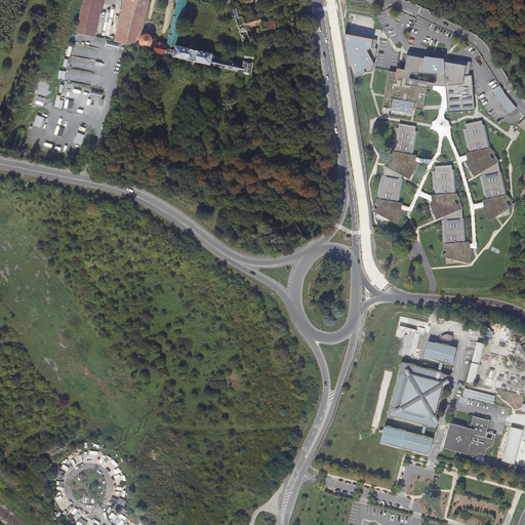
[(83,0),(83,1),(76,33),(91,36),(99,0),(83,0)]
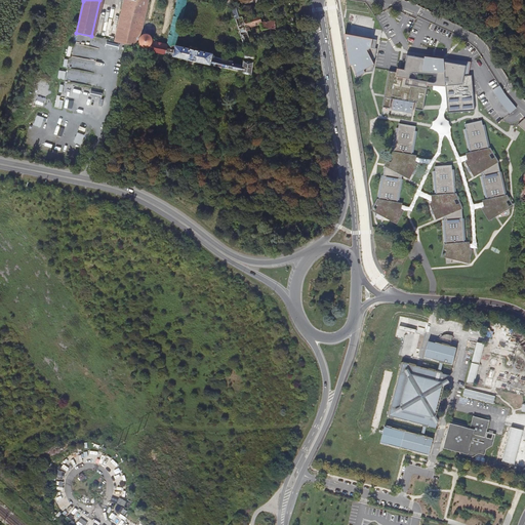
[(104,0),(99,0),(91,36),(96,37),(104,0)]
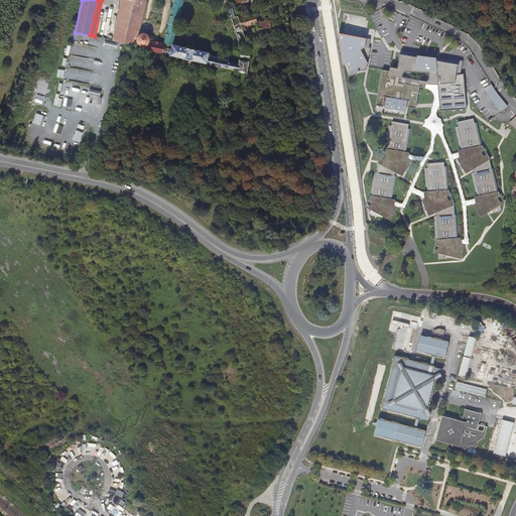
[(124,43),(134,0),(132,0),(122,0),(113,41),(124,43)]
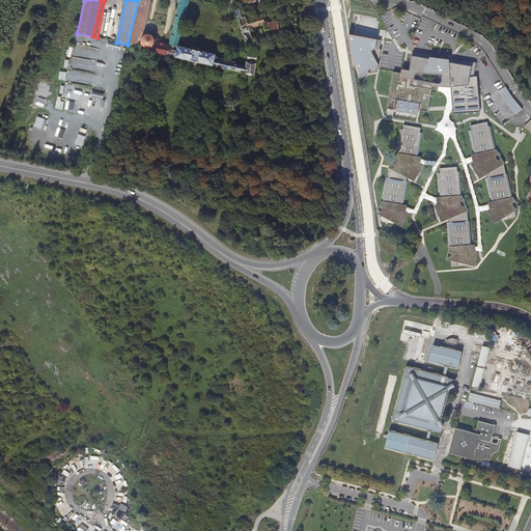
[(143,35),(150,0),(137,0),(138,0),(128,45),(152,51),(155,42),(155,38),(154,37),(152,36),(151,34),(149,34),(147,34),(145,34),(143,35)]
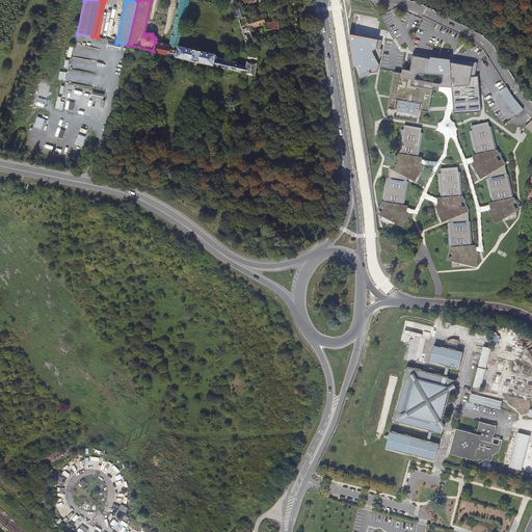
[(180,0),(179,7),(169,45),(167,54),(177,56),(180,46),(186,15),(189,0),(180,0)]
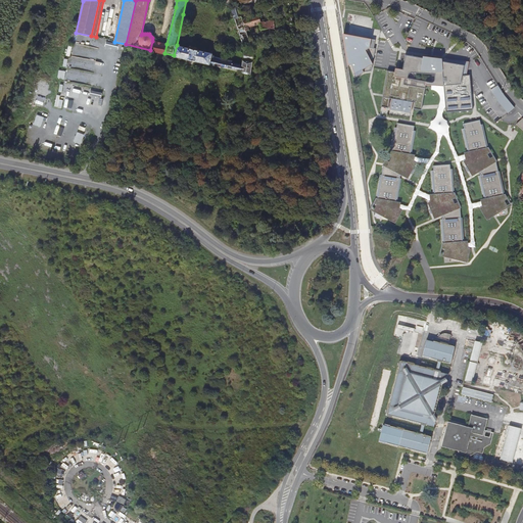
[(283,32),(283,27),(282,27),(282,28),(262,29),(255,29),(255,35),(262,34),(262,38),(267,37),(267,35),(283,33),(283,32)]
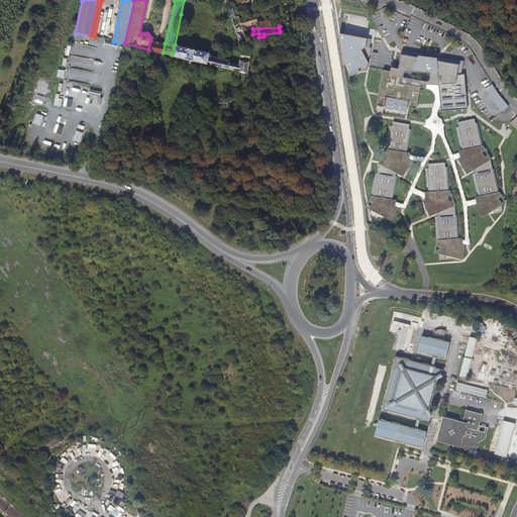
[(369,63),(367,59),(370,57),(372,47),(365,46),(367,38),(340,32),(347,62),(350,63),(351,76),(359,71),(368,70),(369,63)]
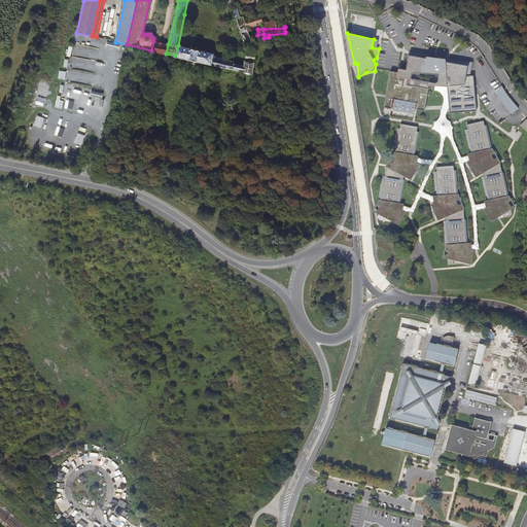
[(153,41),(151,50),(166,54),(168,44),(153,41)]
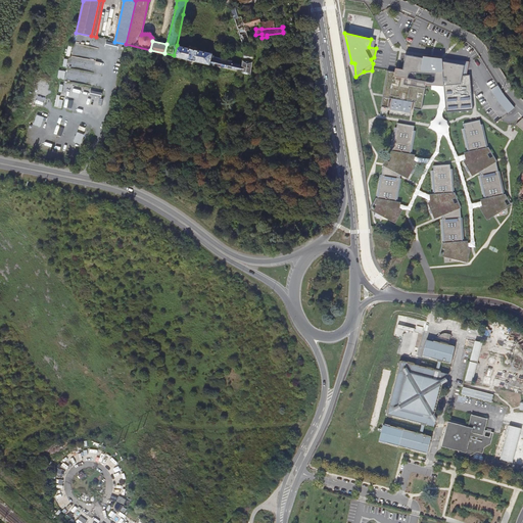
[(212,53),(177,45),(174,55),(201,62),(209,64),(211,56),(212,53)]
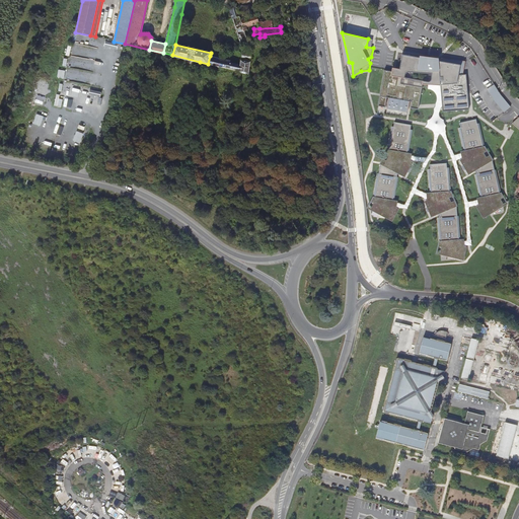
[(241,60),(240,63),(240,64),(239,71),(239,72),(248,74),(251,50),(243,49),(241,60)]
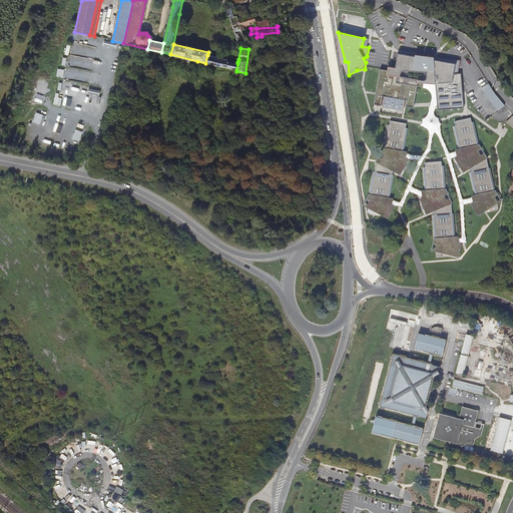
[(461,73),(453,74),(455,63),(434,60),(434,61),(427,60),(427,58),(398,53),(396,61),(395,67),(391,67),(390,71),(380,69),(376,93),(376,94),(374,104),(381,106),(383,96),(384,96),(382,107),(403,110),(405,100),(406,100),(407,100),(406,106),(413,108),(414,105),(414,103),(416,93),(417,87),(418,83),(434,84),(435,84),(438,110),(464,108),(461,73)]
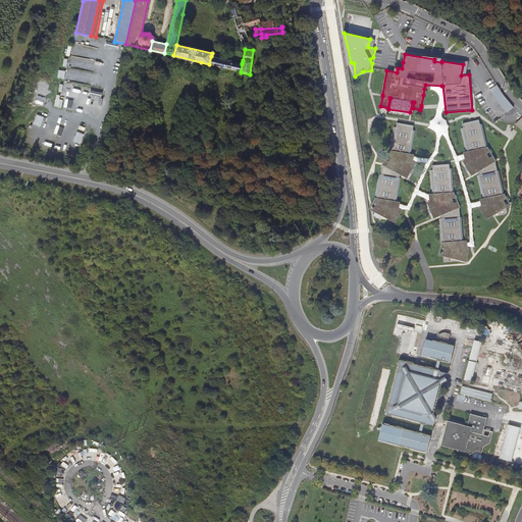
[(231,61),(211,56),(209,64),(241,71),(242,64),(231,62),(231,61)]
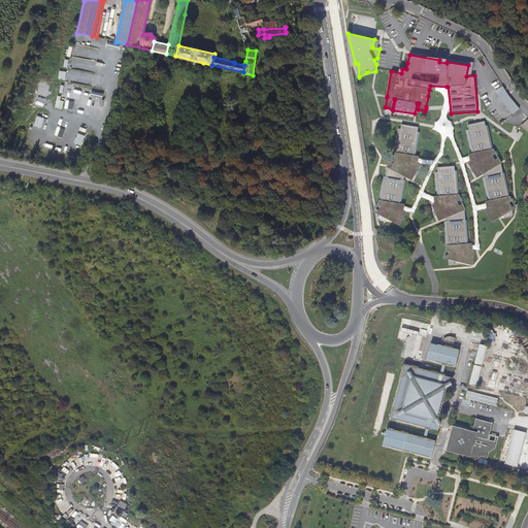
[(495,91),(498,95),(501,100),(513,114),(520,108),(509,95),(503,86),(495,91)]
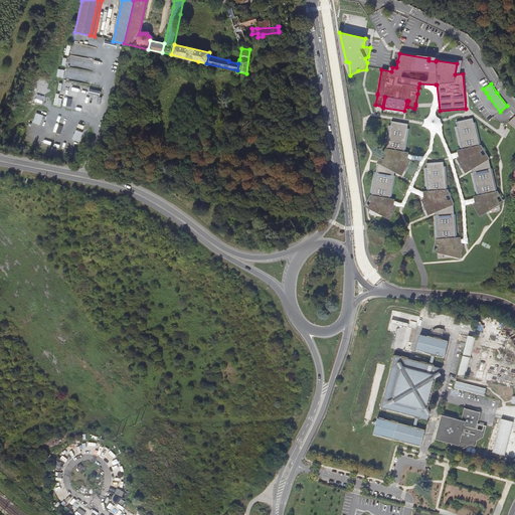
[(42,125),(44,115),(36,113),(33,122),(42,125)]
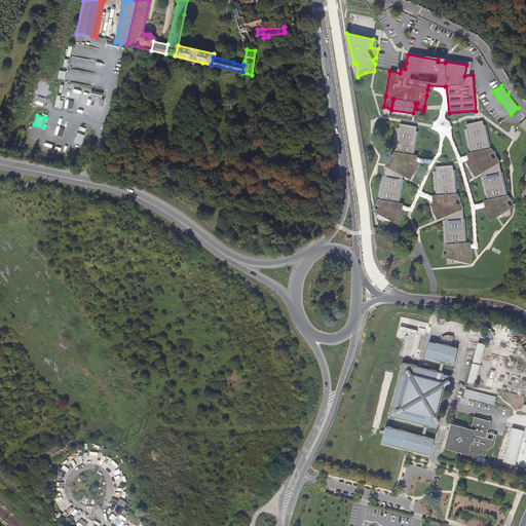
[(486,129),(485,125),(484,125),(483,121),(465,125),(466,129),(464,129),(465,134),(466,134),(467,136),(466,136),(467,140),(468,140),(470,143),(467,144),(468,148),(471,148),(471,150),(470,150),(471,154),(468,154),(470,157),(471,161),(468,162),(468,161),(467,162),(470,167),(472,166),(478,176),(482,173),(482,174),(483,177),(482,177),(483,181),(484,181),(484,183),(483,183),(484,187),(485,187),(486,191),(485,191),(486,195),(487,195),(487,196),(486,196),(487,200),(485,200),(486,204),(487,209),(484,211),(486,214),(488,213),(492,220),(497,217),(509,210),(504,203),(510,200),(508,196),(506,193),(508,193),(506,192),(505,193),(505,191),(506,191),(505,187),(504,187),(503,183),(504,183),(503,179),(502,179),(501,177),(503,177),(502,173),(500,173),(498,162),(495,163),(493,160),(492,161),(491,160),(491,161),(488,156),(493,153),(490,149),(490,145),(488,146),(488,144),(489,144),(488,139),(487,140),(486,136),(488,136),(487,132),(485,132),(485,129),(486,129)]
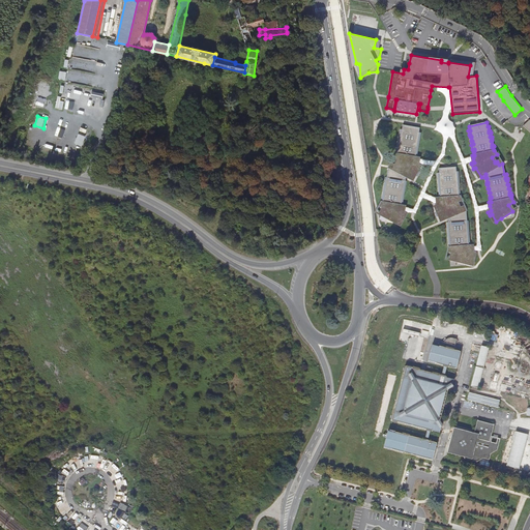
[(393,157),(399,160),(395,166),(392,164),(392,167),(391,168),(388,168),(386,178),(385,177),(384,182),(386,182),(385,184),(384,183),(383,188),(385,188),(384,192),(383,192),(382,194),(382,196),(383,197),(383,198),(382,198),(381,202),(379,206),(380,206),(385,209),(381,215),(387,218),(398,224),(402,217),(403,218),(406,214),(404,213),(403,213),(404,208),(404,205),(402,205),(403,201),(402,201),(402,199),(403,199),(404,195),(403,195),(403,190),(405,192),(405,186),(404,186),(404,184),(406,185),(406,180),(405,180),(406,178),(406,176),(411,179),(416,170),(417,171),(420,166),(417,165),(418,159),(418,157),(417,156),(417,153),(416,153),(416,151),(417,151),(418,147),(417,147),(417,143),(419,144),(420,139),(418,139),(418,137),(420,138),(421,133),(419,133),(419,129),(420,127),(403,125),(402,128),(402,129),(400,129),(399,134),(401,134),(401,136),(399,135),(398,140),(400,140),(399,144),(398,143),(396,148),(399,148),(398,150),(396,149),(395,153),(393,157)]
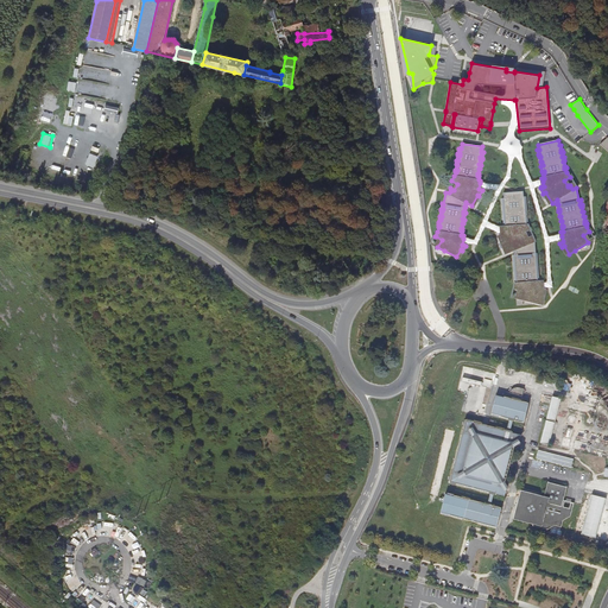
[(87,164),(95,166),(97,154),(89,153),(87,164)]
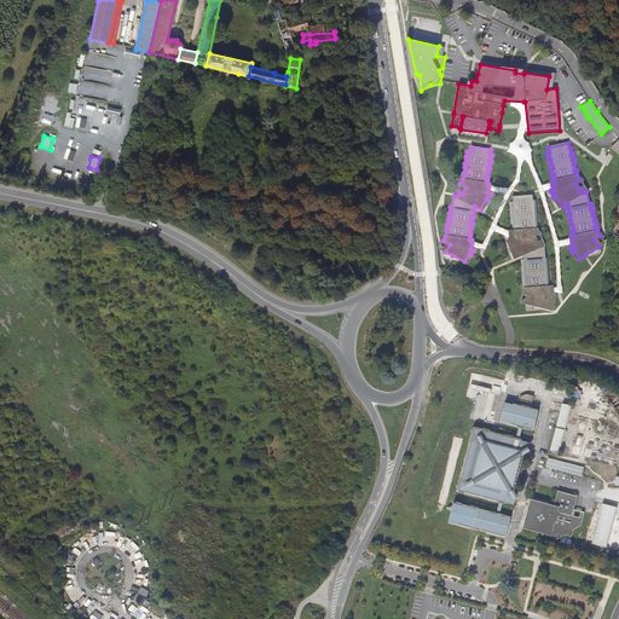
[(534,306),(549,310),(550,304),(550,301),(555,302),(555,296),(551,295),(551,287),(549,287),(549,282),(547,282),(547,279),(548,279),(548,275),(547,275),(545,270),(548,270),(548,265),(545,265),(545,264),(548,262),(547,258),(545,258),(544,247),(541,247),(538,242),(536,243),(532,237),(539,233),(537,230),(537,225),(536,225),(536,223),(537,223),(537,218),(534,218),(534,213),(537,213),(536,207),(534,208),(534,206),(536,206),(536,200),(533,201),(533,195),(525,196),(513,196),(513,202),(510,202),(510,207),(513,207),(513,209),(512,209),(512,214),(513,214),(513,219),(512,219),(512,224),(514,224),(514,226),(512,226),(513,230),(510,230),(510,235),(510,239),(508,241),(510,247),(513,246),(518,256),(524,254),(524,256),(524,259),(521,259),(522,265),(524,265),(524,266),(522,266),(522,271),(524,271),(524,276),(522,276),(524,281),(525,281),(525,283),(524,283),(524,288),(524,294),(530,295),(528,304),(534,305),(534,306)]
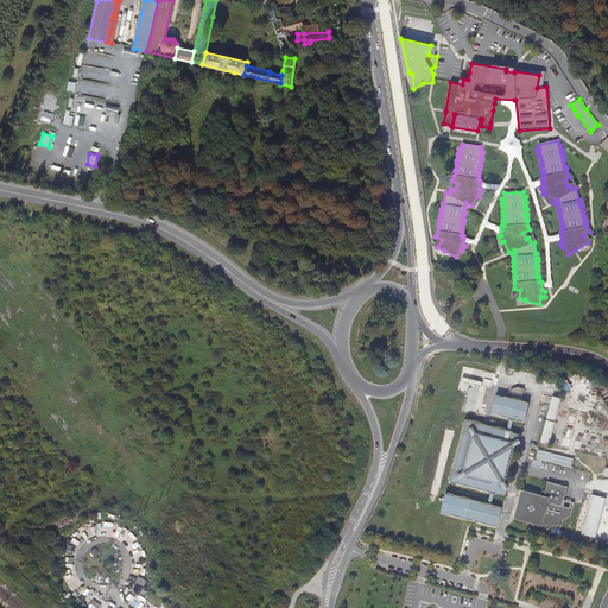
[(514,420),(513,422),(515,423),(515,420),(524,423),(529,405),(520,404),(521,400),(519,399),(520,397),(523,397),(524,390),(515,387),(513,387),(512,388),(511,390),(507,393),(506,394),(504,396),(504,397),(500,396),(494,416),(510,419),(510,422),(511,422),(512,419),(514,420)]
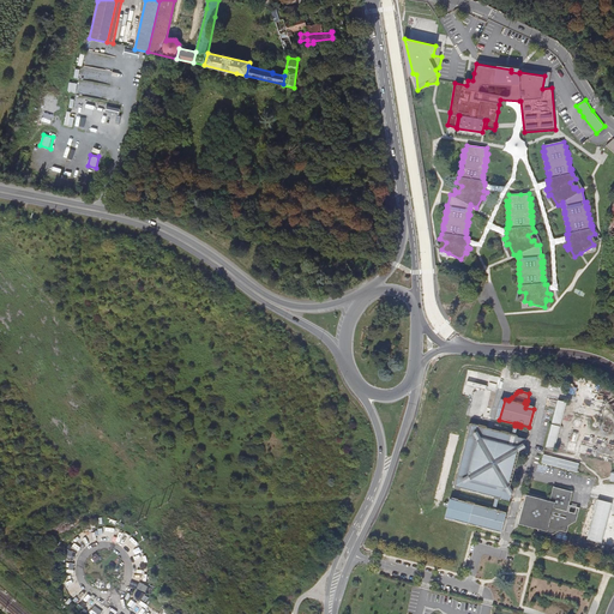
[(552,423),(560,425),(563,415),(566,403),(565,402),(558,401),(554,415),(553,415),(552,423)]
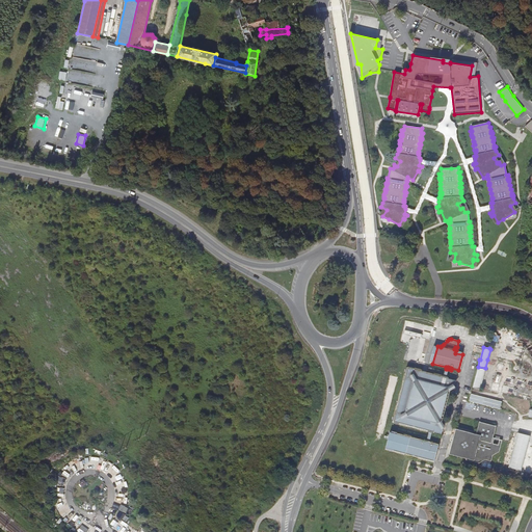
[(445,378),(445,377),(444,377),(443,378),(415,371),(415,369),(409,368),(409,369),(407,369),(406,374),(407,374),(397,417),(395,417),(394,422),(395,422),(395,423),(401,425),(401,424),(407,425),(427,430),(427,431),(429,432),(430,431),(432,432),(431,433),(434,433),(434,432),(442,434),(443,429),(439,428),(440,425),(449,388),(449,386),(454,387),(455,381),(449,379),(449,378),(447,377),(447,379),(445,378)]
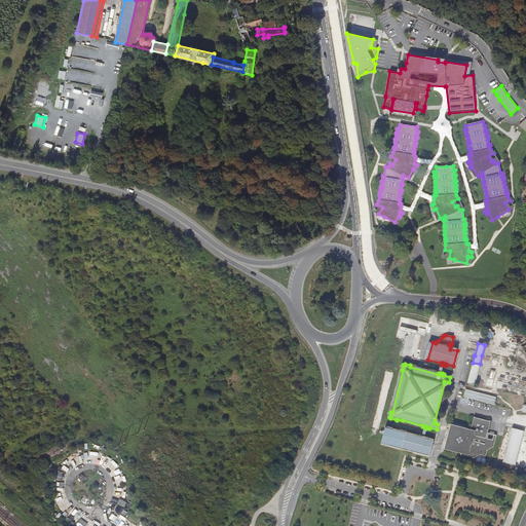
[(467,383),(475,385),(480,366),(473,364),(472,364),(467,383)]
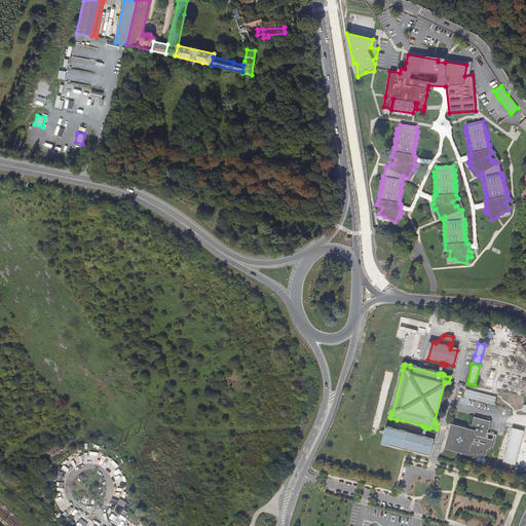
[(463,397),(494,405),(496,398),(465,389),(463,397)]
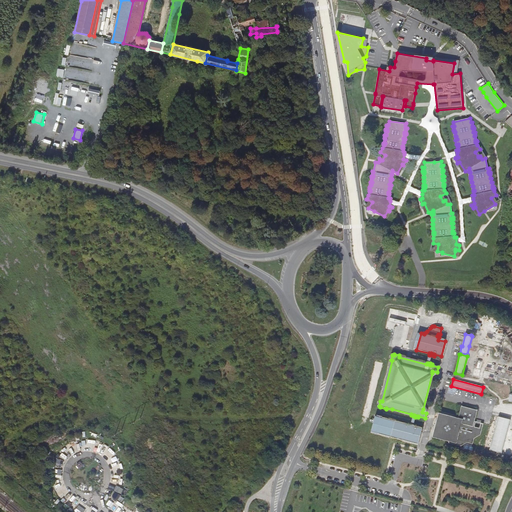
[(484,426),(481,425),(480,430),(474,429),(476,423),(475,423),(477,412),(461,408),(458,419),(439,414),(435,431),(437,431),(435,438),(449,442),(449,444),(462,447),(467,444),(473,446),(474,441),(481,436),(484,426)]
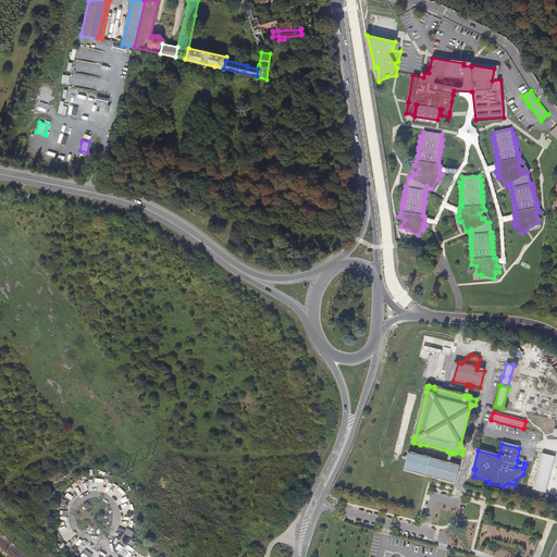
[(447,463),(447,462),(445,461),(445,462),(409,454),(405,470),(455,483),(459,467),(452,465),(452,463),(449,462),(449,463),(447,463)]
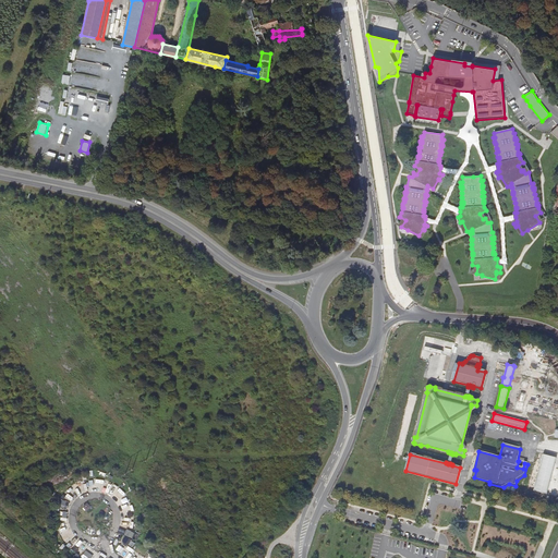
[(555,457),(543,455),(534,490),(546,494),(555,457)]
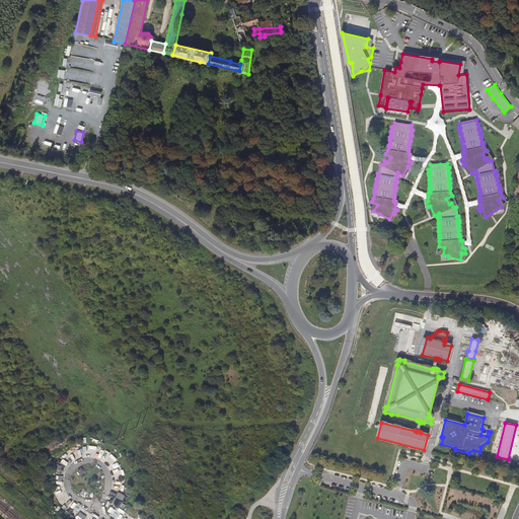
[(107,458),(113,463),(117,458),(112,453),(107,458)]
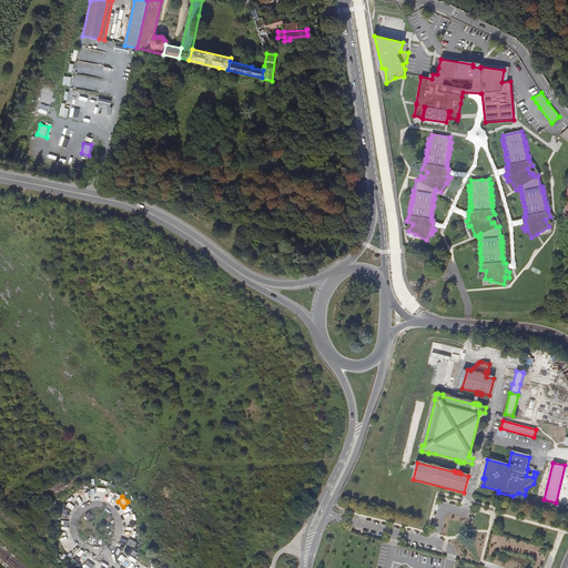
[(68,518),(71,511),(63,508),(61,515),(68,518)]
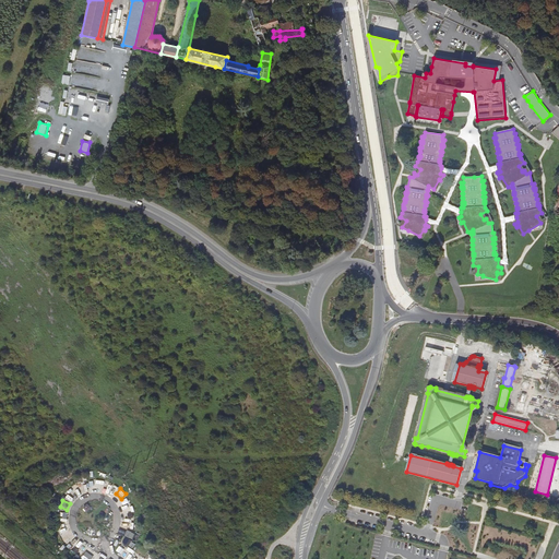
[(128,530),(125,535),(132,538),(135,533),(128,530)]
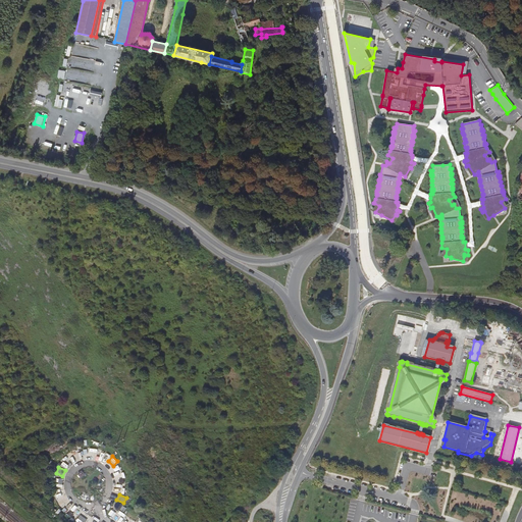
[(115,507),(124,511),(126,507),(118,502),(115,507)]
